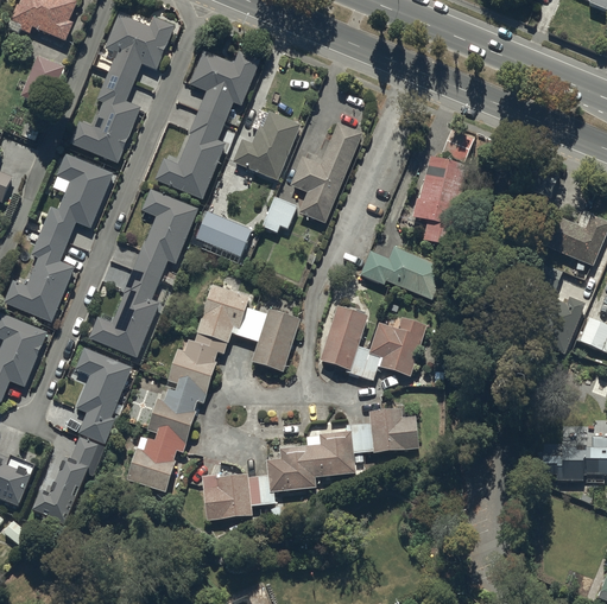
[(19,27),(30,32),(32,26),(65,40),(74,23),(69,20),(77,1),(75,0),(20,0),(19,4),(17,4),(11,19),(21,24),(19,27)]
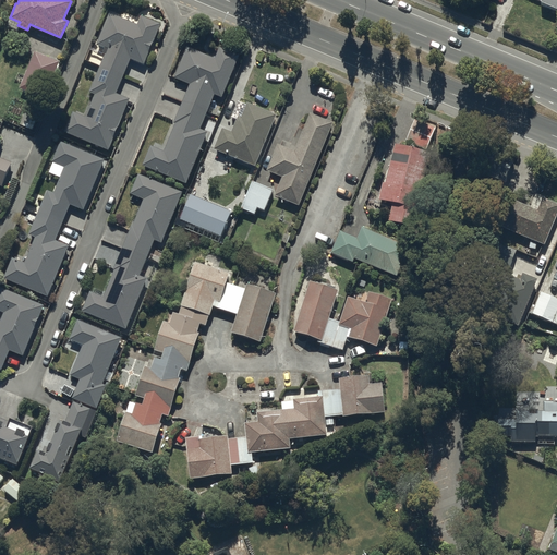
[(541,0),(540,3),(556,10),(556,8),(556,0),(541,0)]
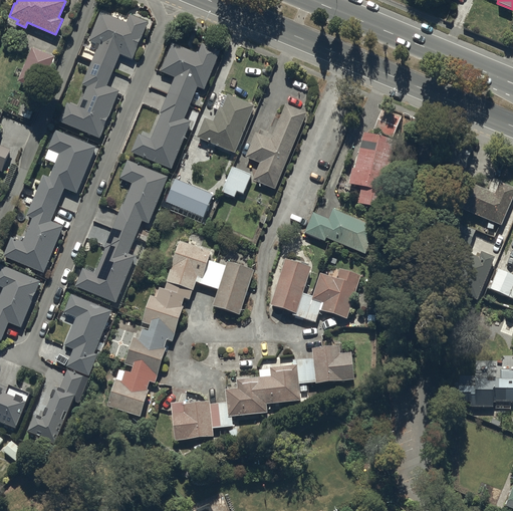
[(133,58),(148,21),(130,14),(126,21),(100,11),(88,40),(98,44),(82,84),(86,85),(78,106),(66,101),(59,120),(99,138),(119,90),(106,84),(119,53),(133,58)]
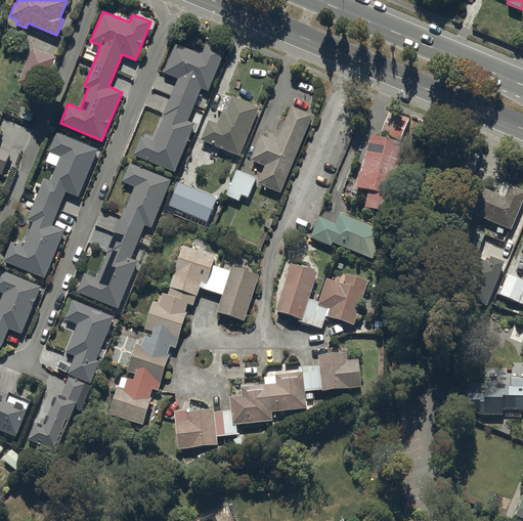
[(201,88),(208,90),(224,51),(206,43),(202,53),(175,43),(163,72),(178,78),(163,115),(164,115),(154,141),(141,136),(133,155),(174,171),(194,123),(187,120),(201,88)]
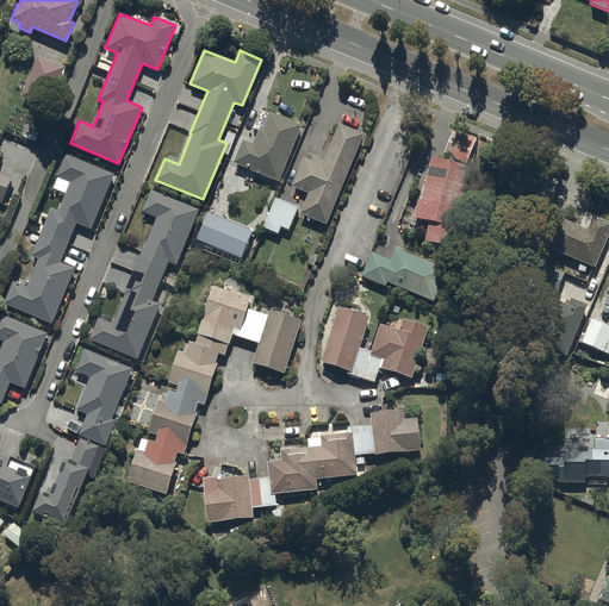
[(38,55),(20,95),(48,106),(64,66),(38,55)]
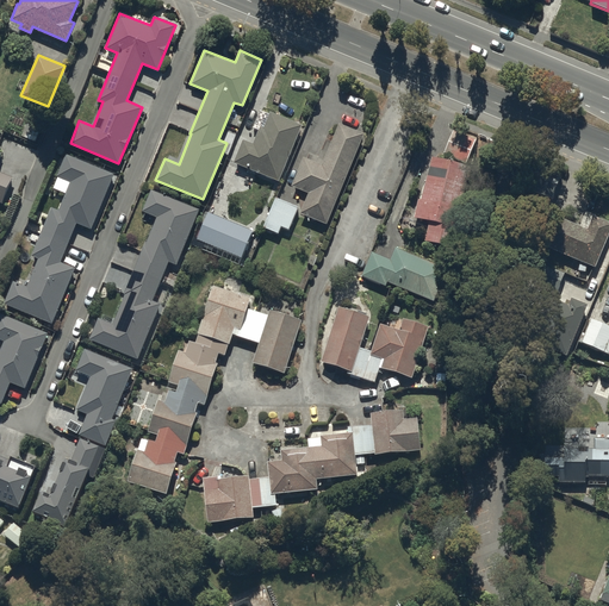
[(234,162),(279,181),(302,125),(269,112),(263,127),(260,126),(253,143),(243,139),(234,162)]
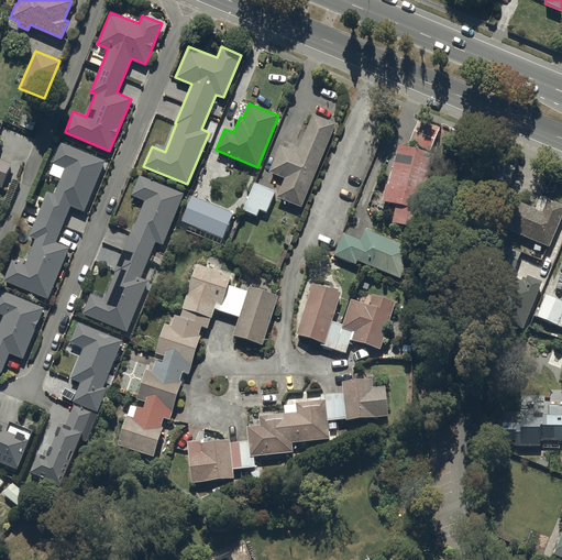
[(277,197),(301,207),(335,123),(312,113),(297,152),(279,145),(268,172),(285,178),(277,197)]
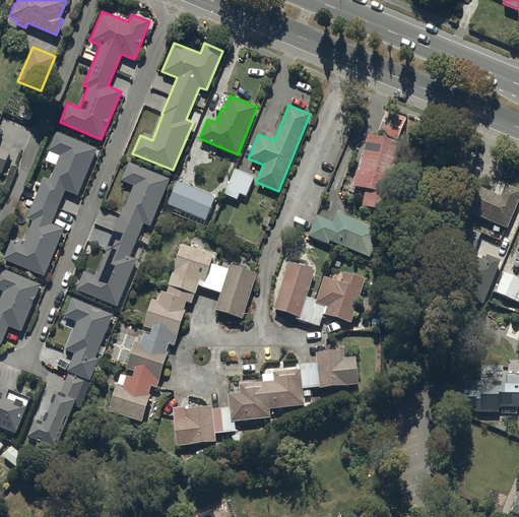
[(378,130),(397,138),(405,118),(386,111),(378,130)]
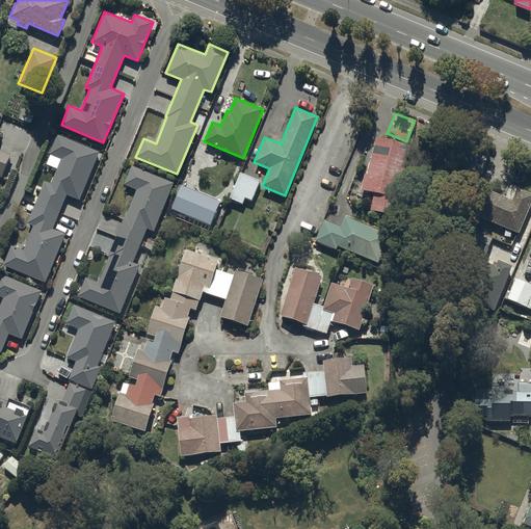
[(0,176),(2,177),(11,154),(0,148),(0,126),(1,124),(0,123),(0,176)]
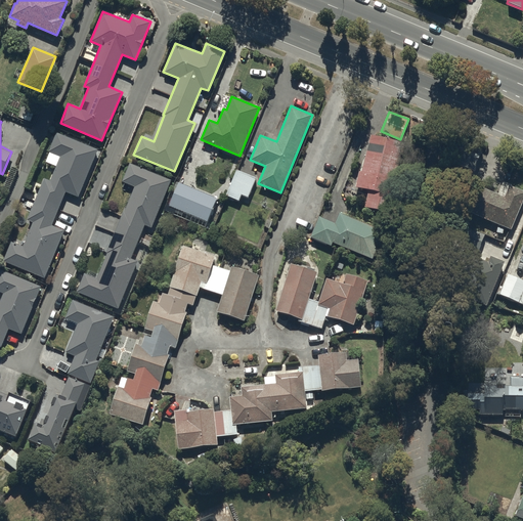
[(78,197),(98,148),(56,132),(48,150),(60,156),(50,180),(44,178),(27,219),(33,222),(23,246),(11,242),(3,260),(45,277),(64,230),(51,225),(66,191),(78,197)]
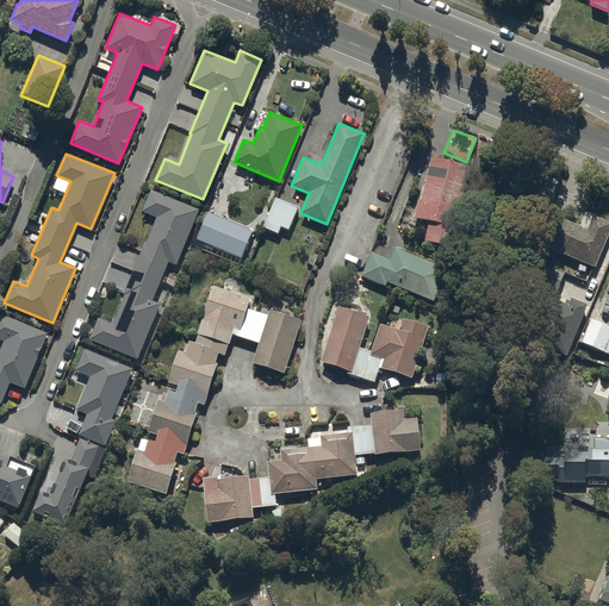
[(429,220),(424,239),(451,247),(470,166),(432,156),(421,199),(418,198),(414,217),(429,220)]
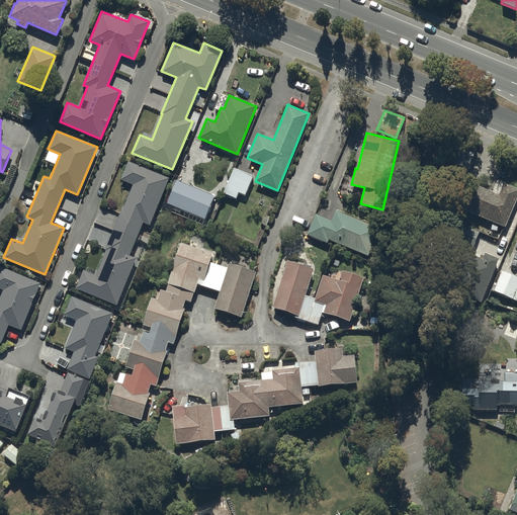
[(116,305),(136,258),(130,255),(143,222),(150,225),(169,178),(128,161),(120,179),(134,184),(122,209),(121,208),(104,249),(106,250),(96,275),(83,270),(76,287),(116,305)]
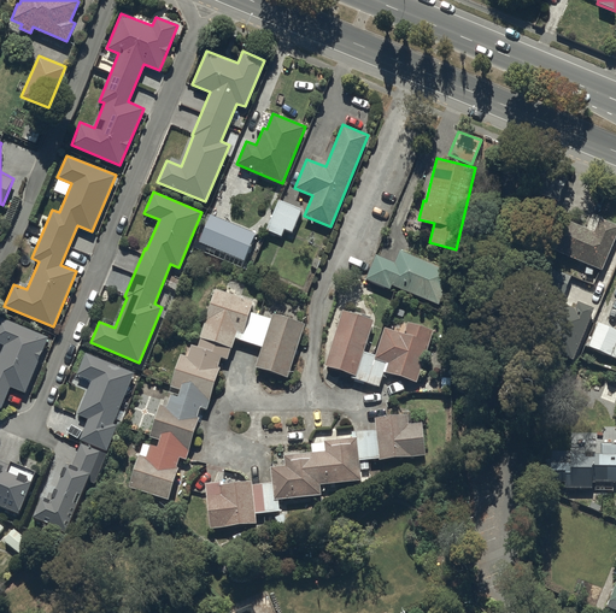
[(285,228),(292,231),(301,210),(279,200),(267,229),(281,236),(285,228)]
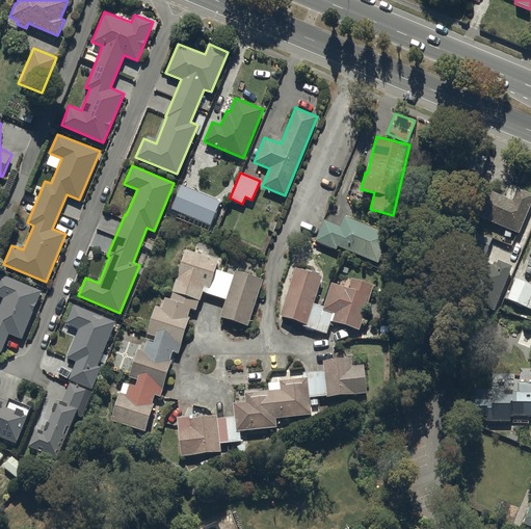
[(171,208),(210,225),(220,201),(182,185),(171,208)]
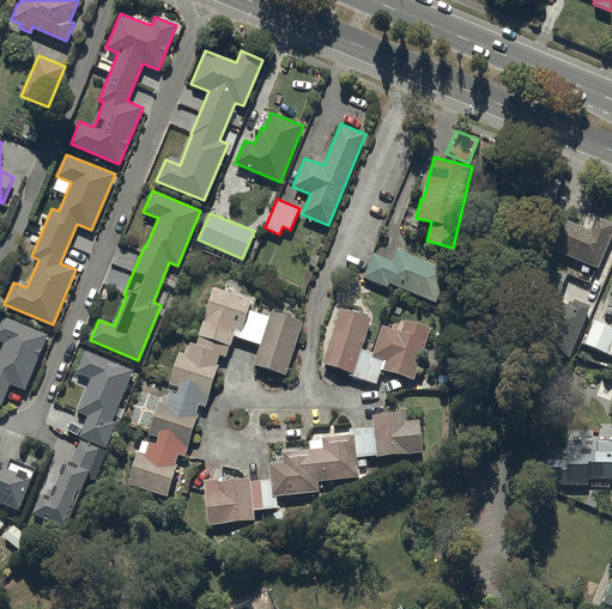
[(544,245),(598,268),(611,233),(611,223),(595,217),(589,230),(557,215),(544,245)]
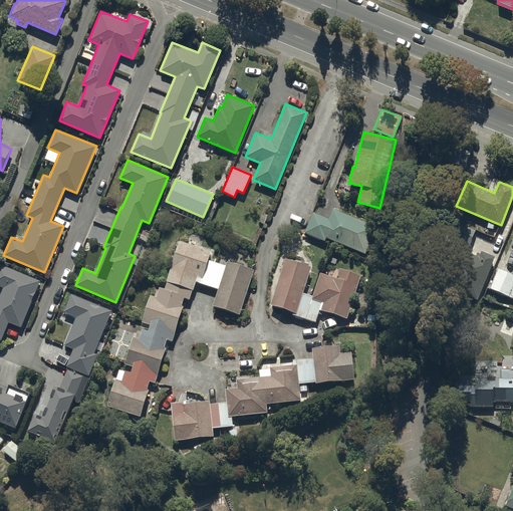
[(313,212),(304,232),(324,241),(326,237),(365,253),(376,227),(333,209),(328,219),(313,212)]
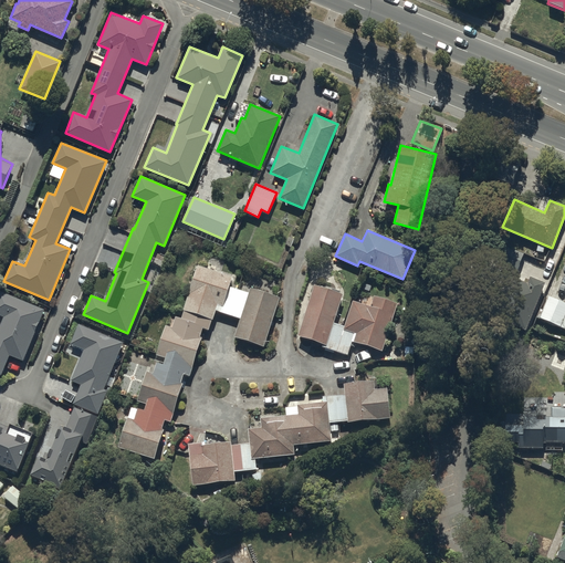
[(502,263),(516,269),(523,252),(509,247),(502,263)]
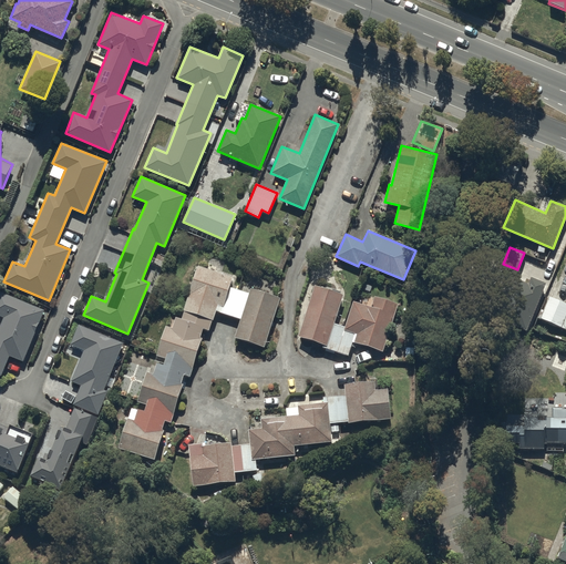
[(218,305),(224,307),(233,277),(198,266),(184,311),(182,319),(176,318),(173,328),(166,326),(156,356),(166,359),(164,366),(157,363),(154,375),(147,372),(137,402),(147,404),(145,411),(132,408),(119,448),(155,460),(164,430),(162,430),(165,421),(171,422),(183,385),(181,383),(184,375),(189,377),(202,338),(201,338),(203,328),(208,330),(212,320),(213,320),(218,305)]
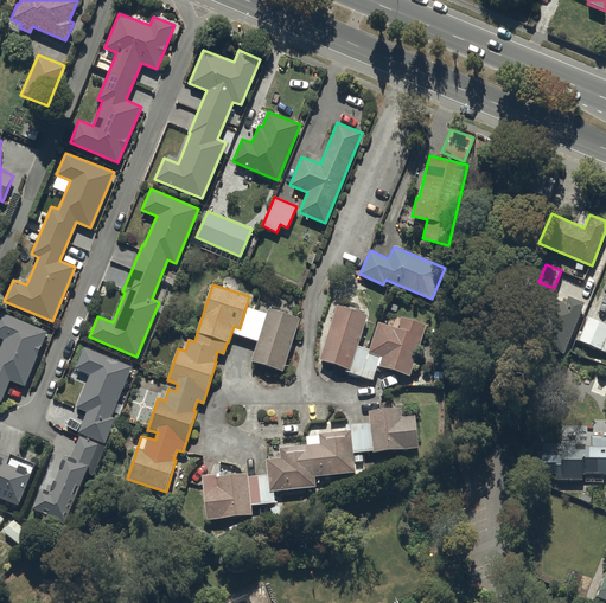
[(585,303),(568,297),(566,303),(544,295),(527,338),(563,353),(585,303)]
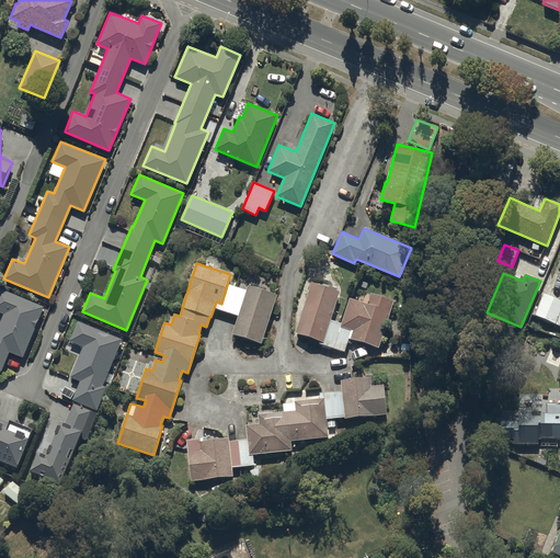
[(295,333),(323,342),(340,292),(311,283),(295,333)]
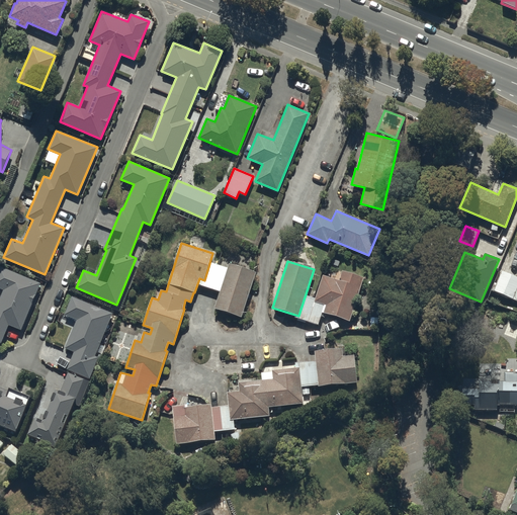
[(214,309),(242,317),(256,272),(229,263),(214,309)]
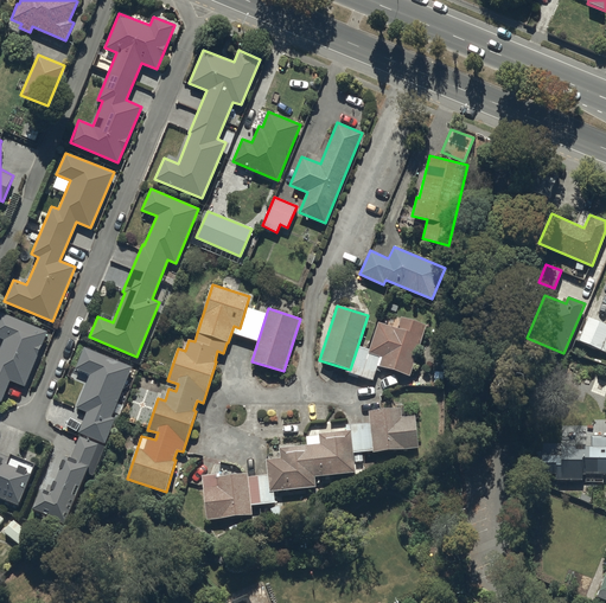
[(0,401),(1,402),(11,380),(25,386),(48,331),(0,312),(0,337),(4,339),(0,348),(0,401)]
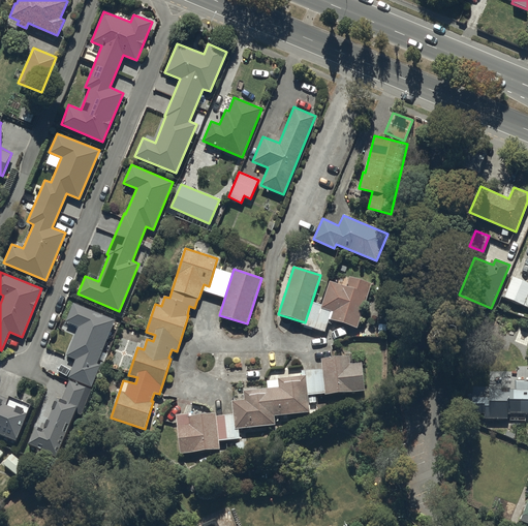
[(329,319),(356,328),(371,284),(349,277),(346,286),(330,281),(321,308),(332,311),(329,319)]
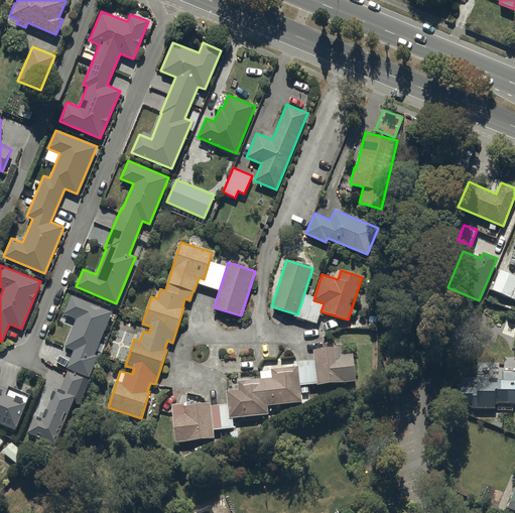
[(492,289),(514,298),(514,275),(500,270),(492,289)]
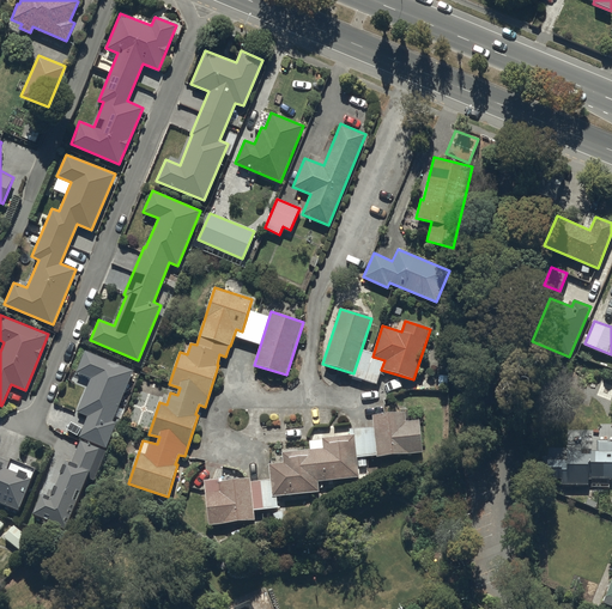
[(79,437),(107,448),(116,422),(113,421),(133,370),(85,351),(77,372),(91,378),(77,412),(88,416),(79,437)]
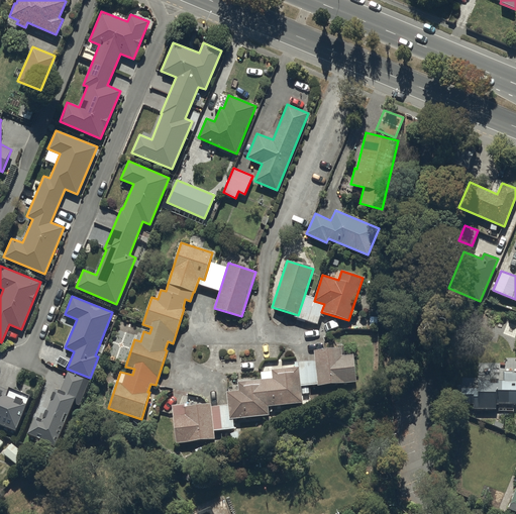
[(314,350),(317,386),(356,382),(353,354),(342,355),(341,347),(314,350)]
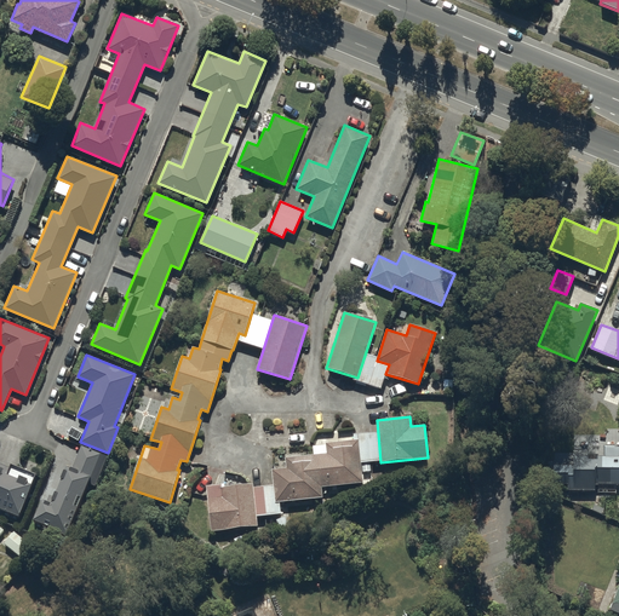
[(271,470),(275,502),(322,498),(321,487),(364,483),(359,439),(326,443),(327,454),(285,458),(286,468),(271,470)]
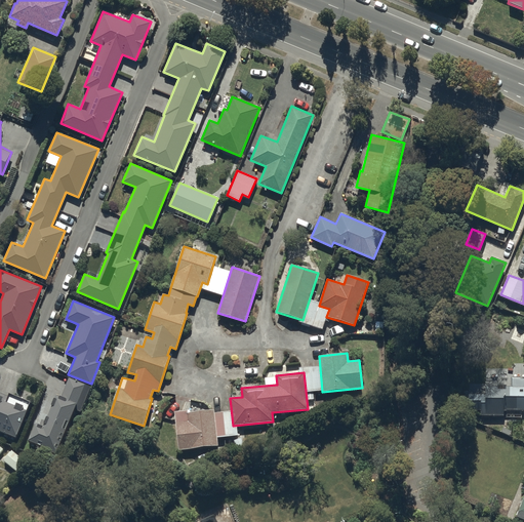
[(90,387),(69,377),(61,398),(56,397),(43,429),(36,426),(29,442),(43,448),(46,451),(56,455),(76,409),(80,411),(90,387)]
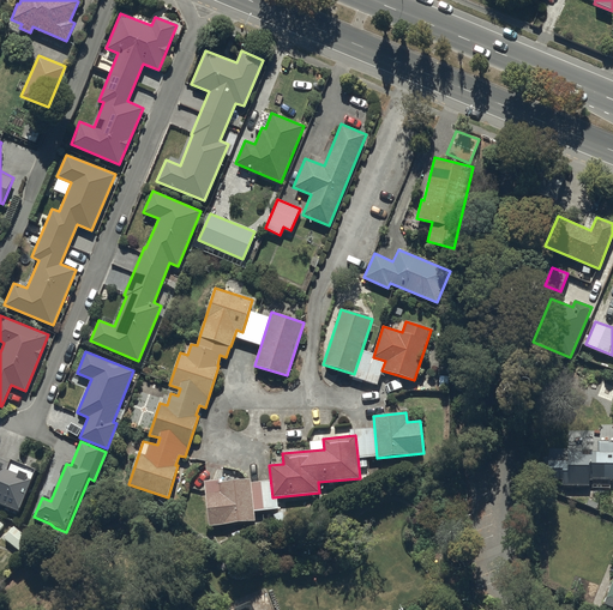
[(589,481),(612,479),(612,442),(599,442),(599,452),(568,452),(568,460),(548,460),(548,479),(563,479),(563,485),(589,485),(589,481)]
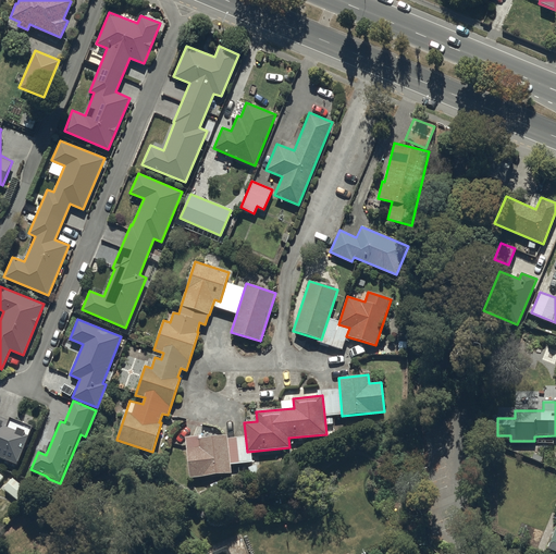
[(0,457),(17,465),(34,427),(10,417),(9,420),(0,416),(0,457)]
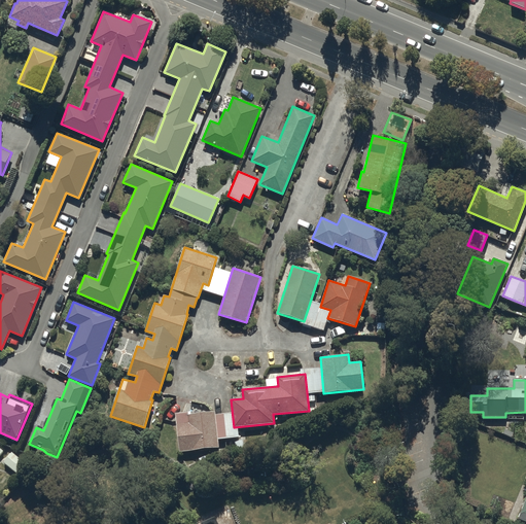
[(179,452),(219,448),(215,412),(190,414),(190,412),(176,413),(179,452)]
